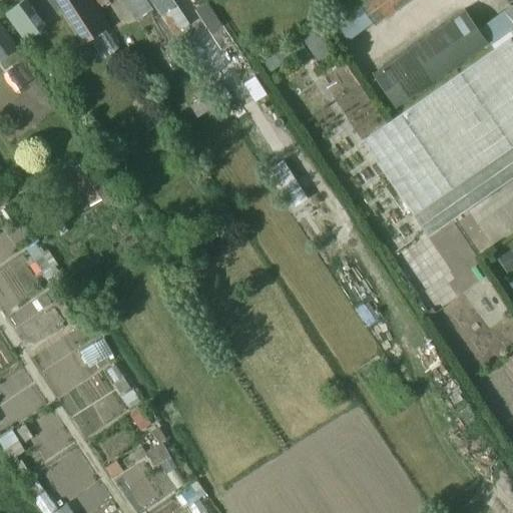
[(91,0),(55,0),(84,42),(109,25),(91,0)]
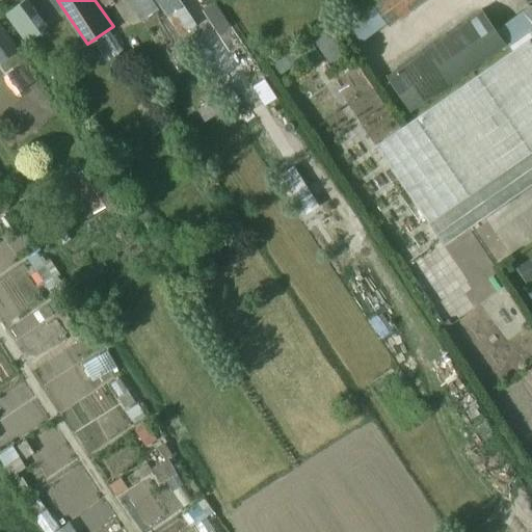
[(125,0),(140,21),(157,9),(151,0),(125,0)]
